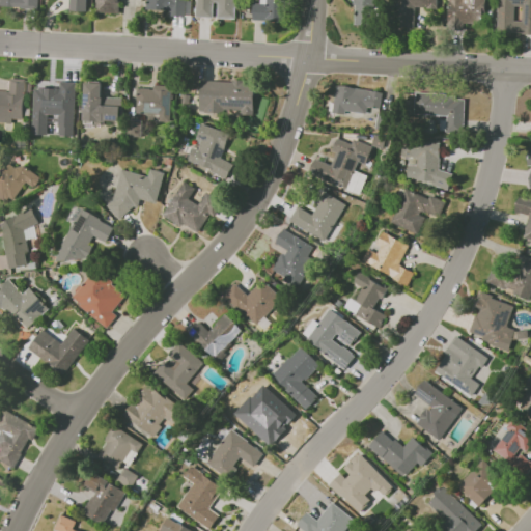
[(0,0),(0,5),(36,8),(36,0),(0,0)]
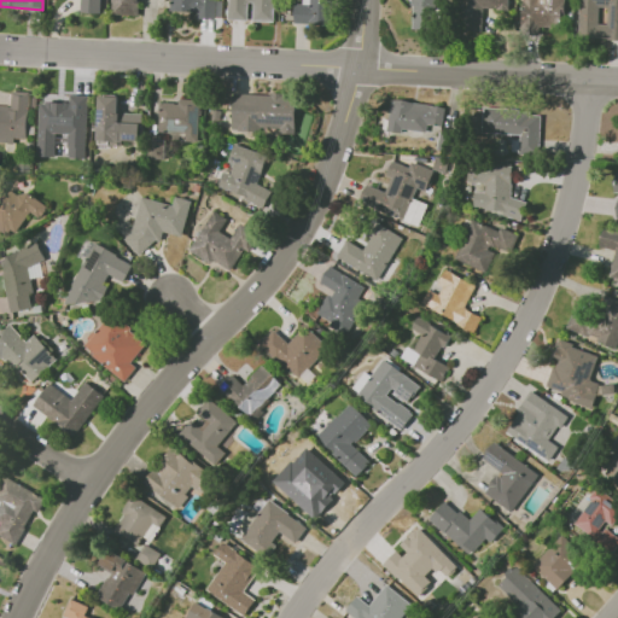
[(100,0),(100,13),(81,12),(81,0),(100,0)]
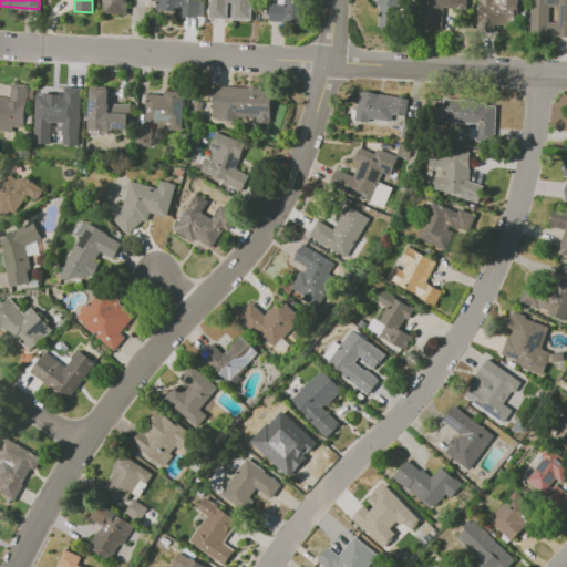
[(127,0),(127,13),(103,12),(103,0),(127,0)]
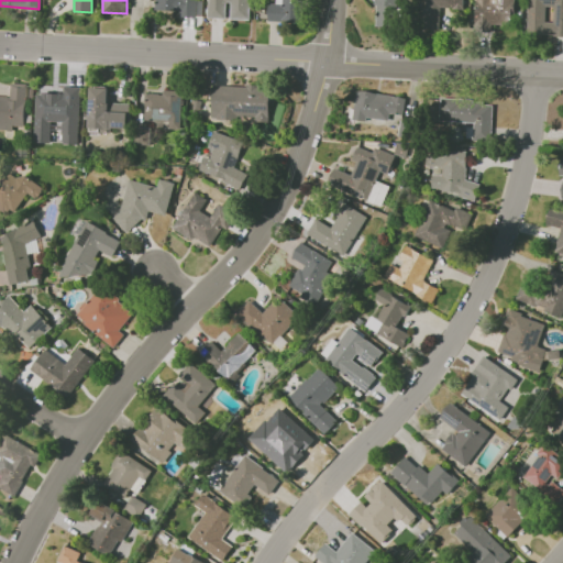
[(170,12),(155,11),(155,0),(195,0),(195,18),(170,15),(170,12)]
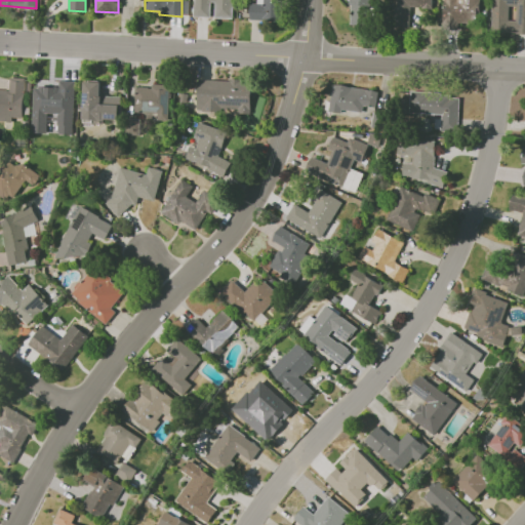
[(194,0),(233,0),(233,18),(193,15),(194,0)]
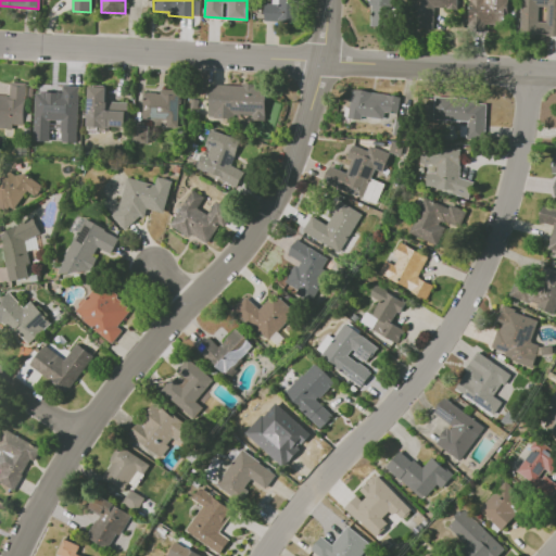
[(274,0),(274,3),(265,3),(264,21),(299,22),(299,0),(274,0)]
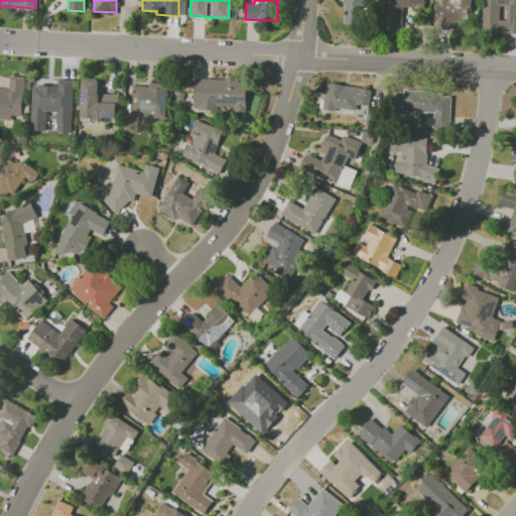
[(365,0),(364,25),(344,24),(345,0),(365,0)]
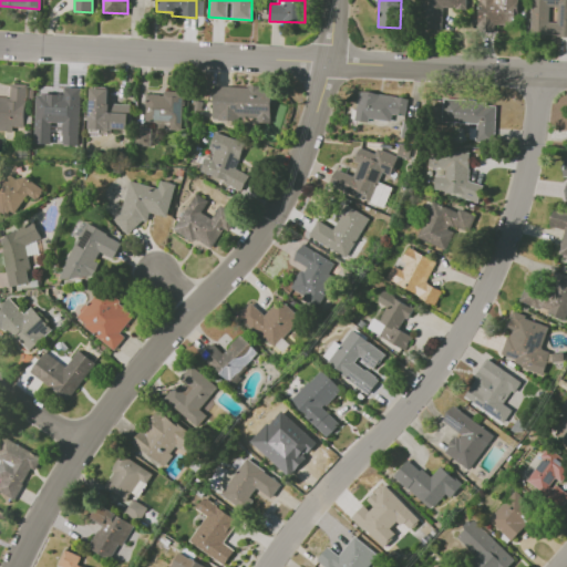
[(426,7),(423,7),(423,0),(467,0),(467,9),(444,8),(441,30),(424,28),(426,7)]
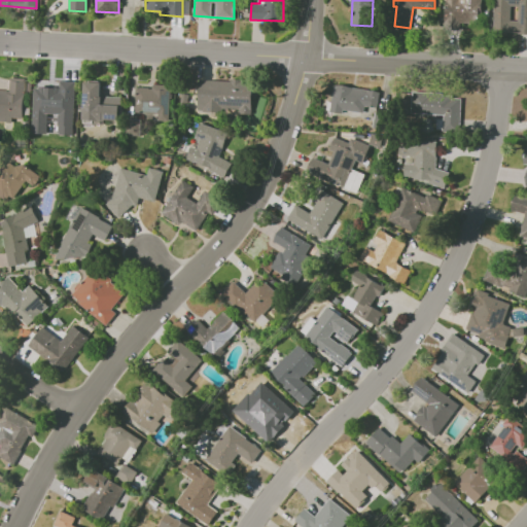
[(484,0),(484,20),(475,20),(475,21),(461,20),(460,20),(459,30),(447,29),(447,0),(484,0)]
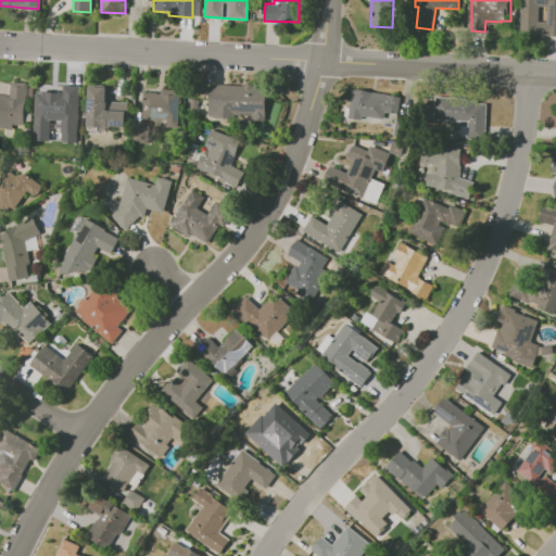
[(555,35),(520,33),(522,0),(555,0),(555,35)]
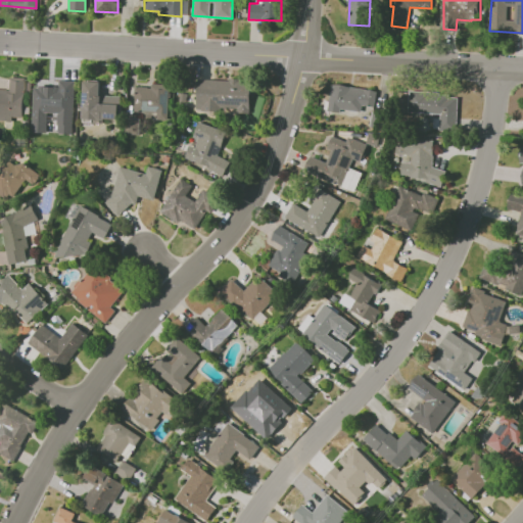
[(0,91),(10,91),(11,78),(24,78),(22,122),(0,122),(0,91)]
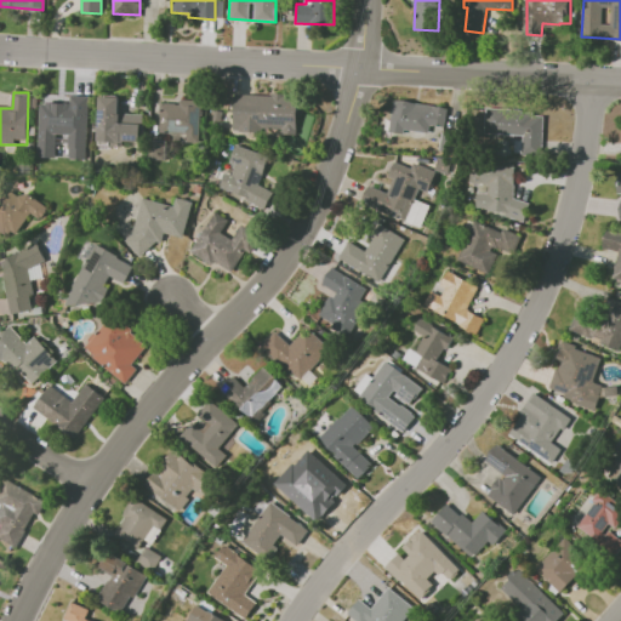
[(237,96),(272,97),(272,95),(298,96),(297,114),(298,115),(298,136),(258,134),(260,118),(235,117),(237,96)]
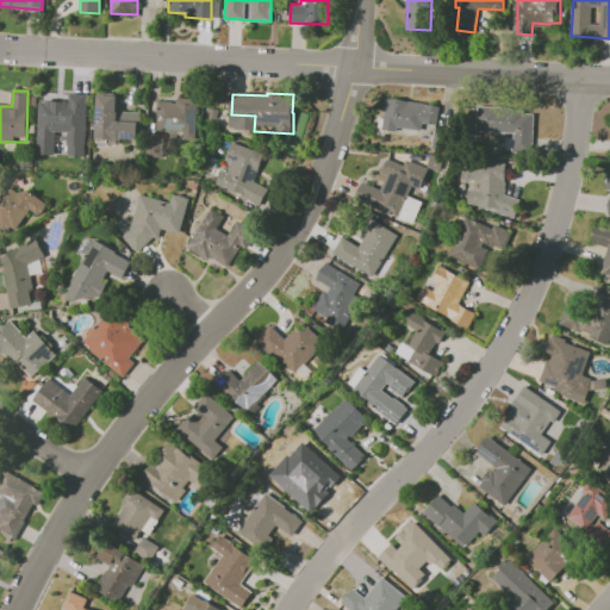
[(118,138),(98,138),(100,95),(119,95),(118,122),(139,123),(139,139),(118,138)]
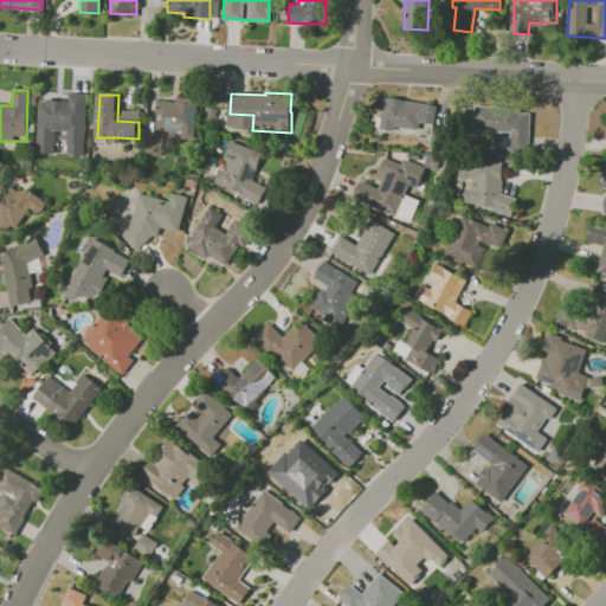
[(385,96),(424,102),(419,134),(380,129),(385,96)]
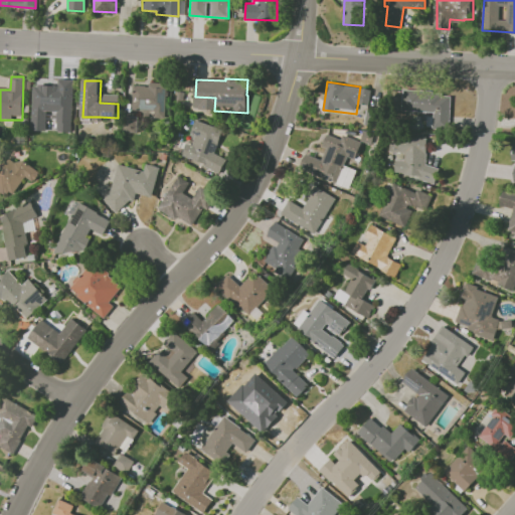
[(134,82),(169,84),(168,112),(133,110),(134,82)]
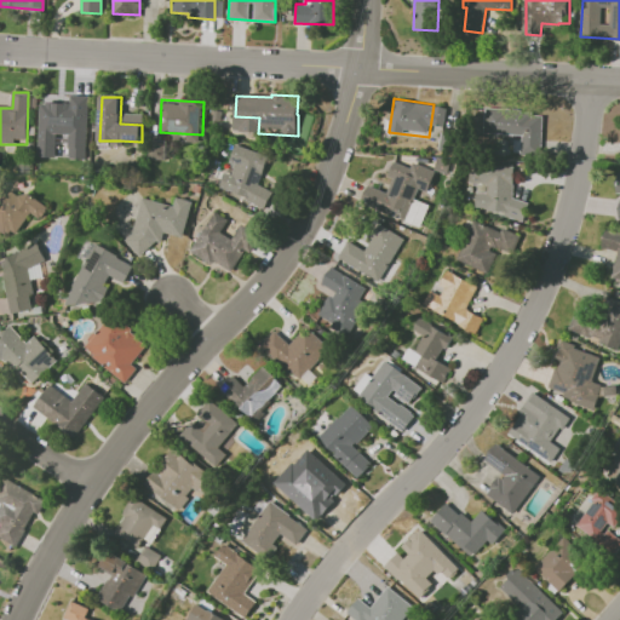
[(45,109),(86,113),(84,143),(42,139),(45,109)]
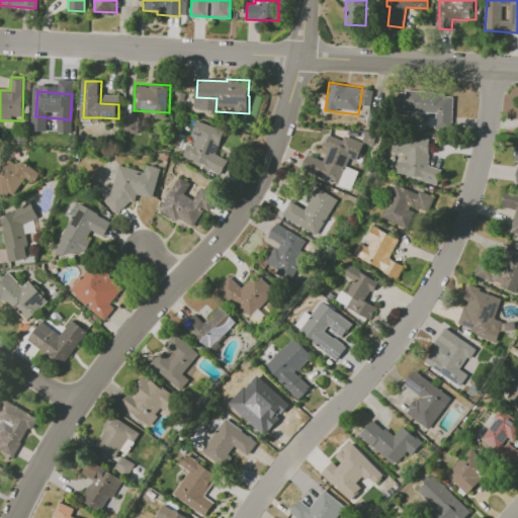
[(423,95),(452,97),(451,113),(422,111),(423,95)]
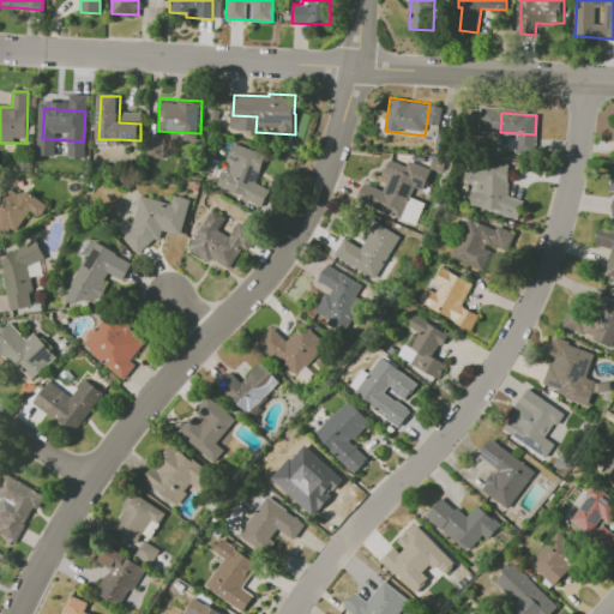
[(233,142),(268,155),(252,198),(218,186),(233,142)]
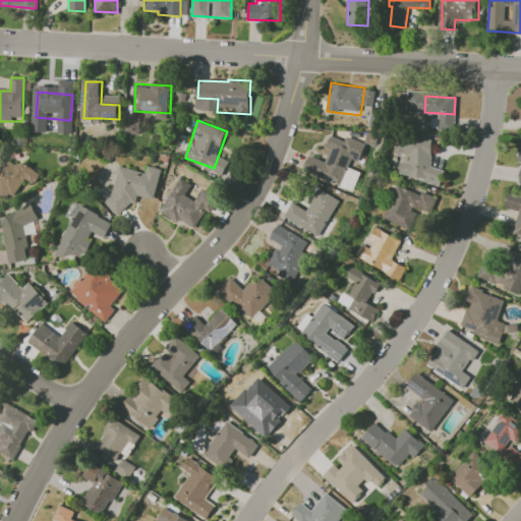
[(367,133),(379,135),(377,145),(366,142),(367,133)]
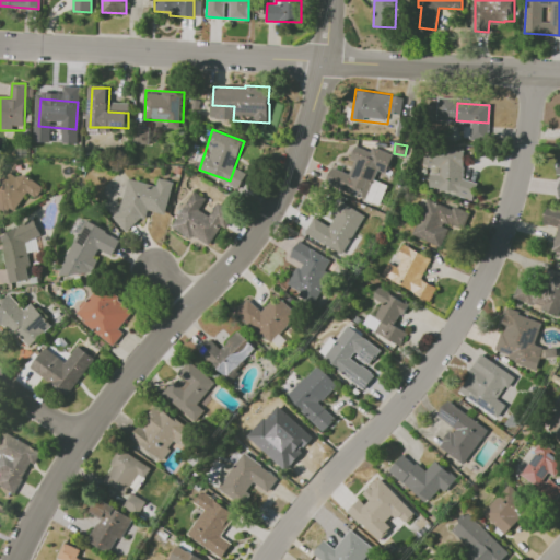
[(373,147),(394,153),(387,173),(378,170),(368,199),(328,186),(334,170),(350,175),(356,161),(352,160),(357,148),(372,152),(373,147)]
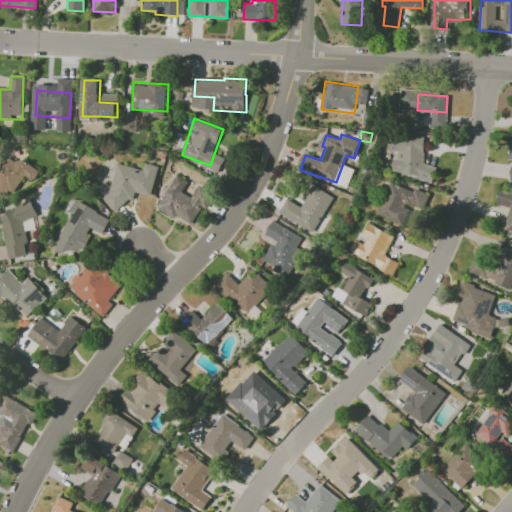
[(391,137),(424,138),(423,163),(436,164),(435,182),(420,181),(421,175),(393,174),(393,158),(401,159),(401,151),(390,151),(391,137)]
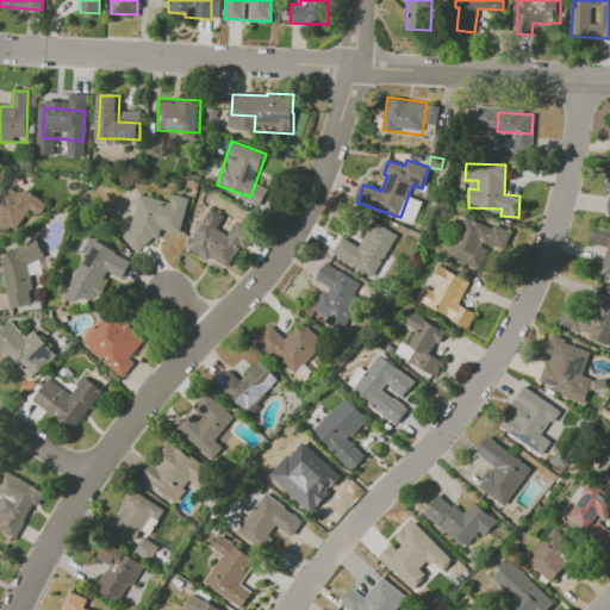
[(0,190),(7,194),(11,188),(19,193),(29,192),(47,204),(38,216),(30,211),(14,230),(7,232),(1,232),(0,231),(0,190)]
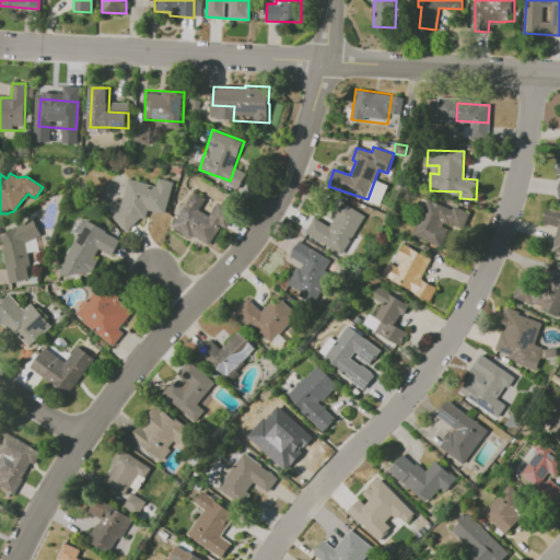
[(159,178),(175,183),(172,193),(171,195),(165,216),(147,210),(151,217),(125,232),(115,217),(120,213),(124,202),(123,202),(130,179),(156,187),(159,178)]
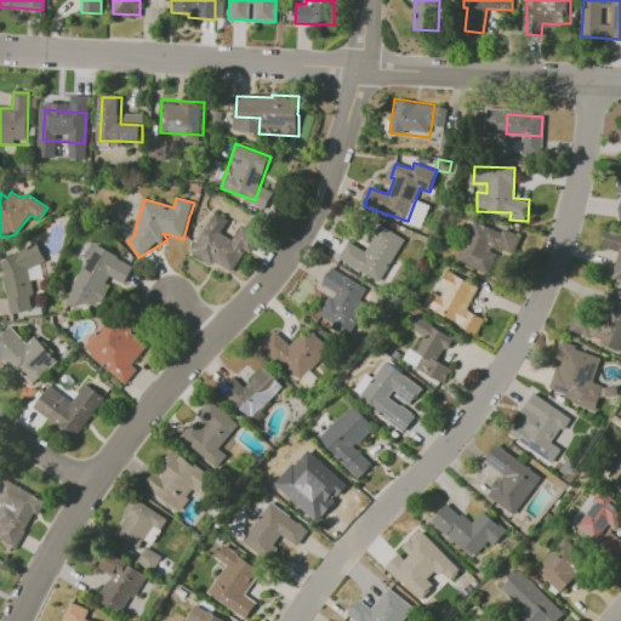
[(216,212),(228,222),(222,231),(233,238),(243,223),(261,237),(233,274),(214,261),(210,267),(188,251),(216,212)]
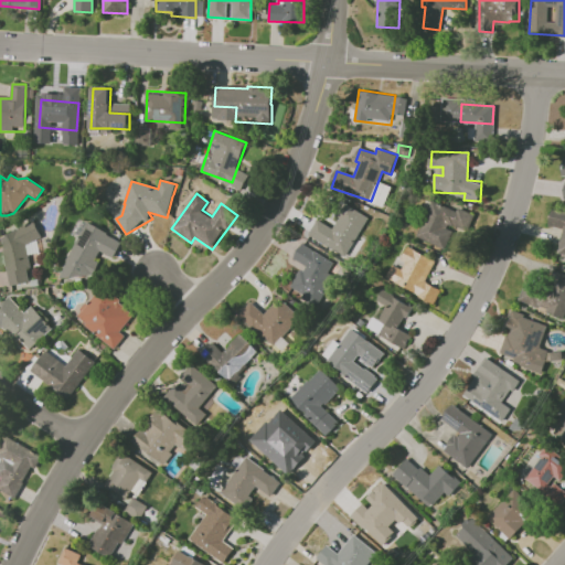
[(339,201),(368,219),(344,256),(309,234),(318,219),(332,227),(338,217),(331,213),(339,201)]
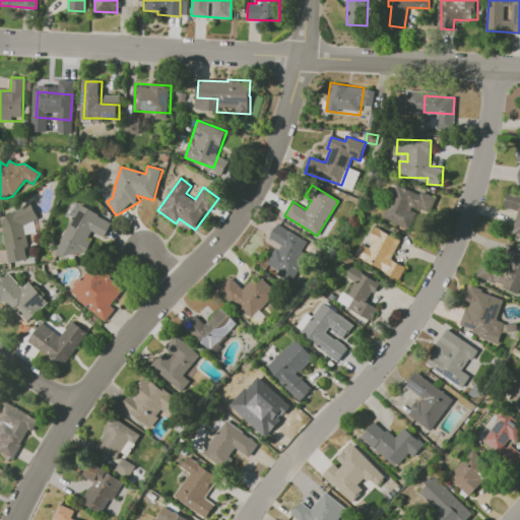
[(399,189),(424,202),(407,232),(384,218),(399,189)]
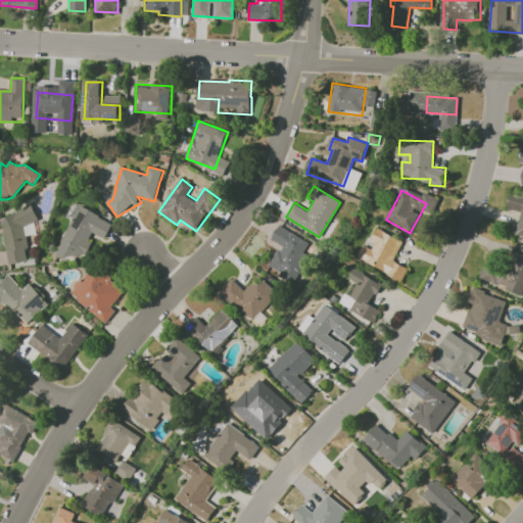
[(514,193),(522,195),(522,238),(515,236),(521,218),(507,214),(514,193)]
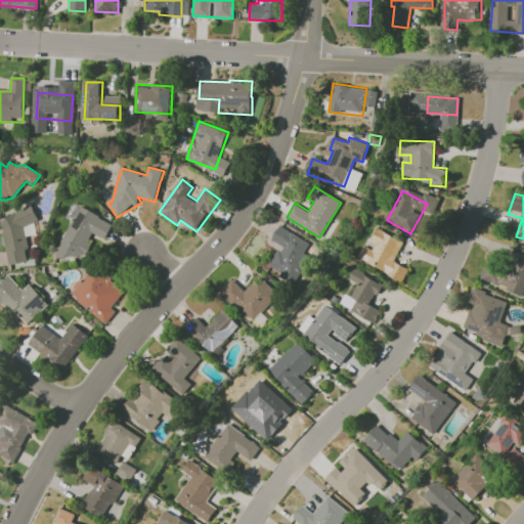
[(73,221),(67,217),(76,202),(99,216),(99,217),(113,225),(104,239),(96,235),(85,257),(81,255),(52,258),(73,221)]
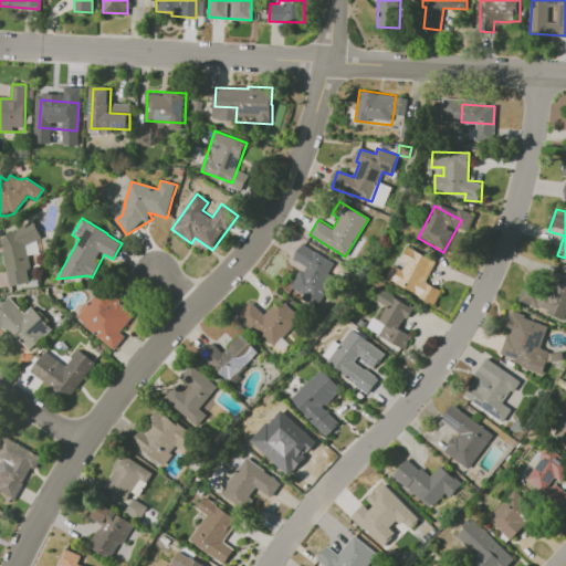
[(4,252),(0,243),(0,239),(35,221),(43,237),(27,245),(31,268),(29,269),(32,286),(13,290),(4,252)]
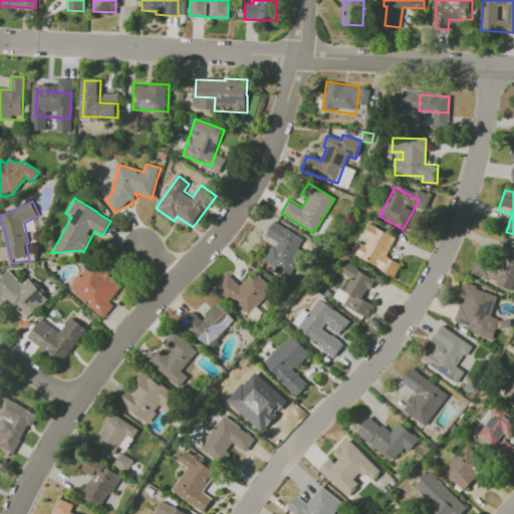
[(371,225),(396,237),(386,256),(401,264),(395,275),(355,255),(371,225)]
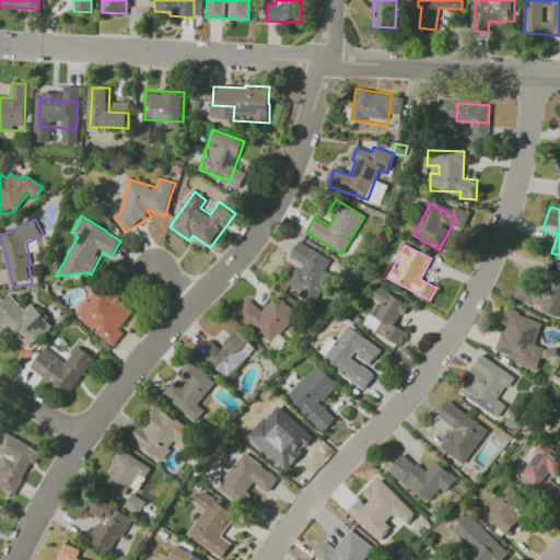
[(299,264),(329,280),(317,303),(287,287),(299,264)]
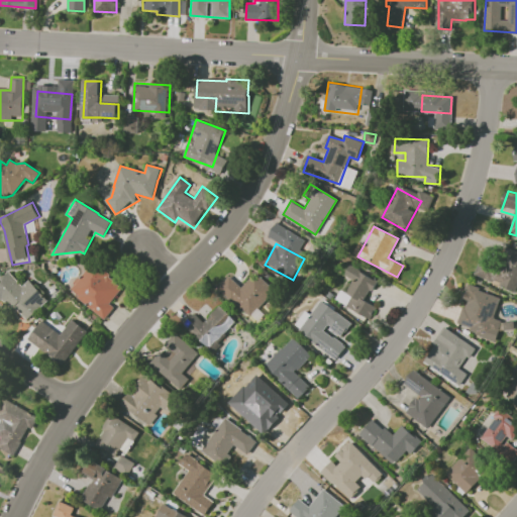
[(507,248),(516,251),(516,290),(475,276),(482,257),(501,265),(507,248)]
